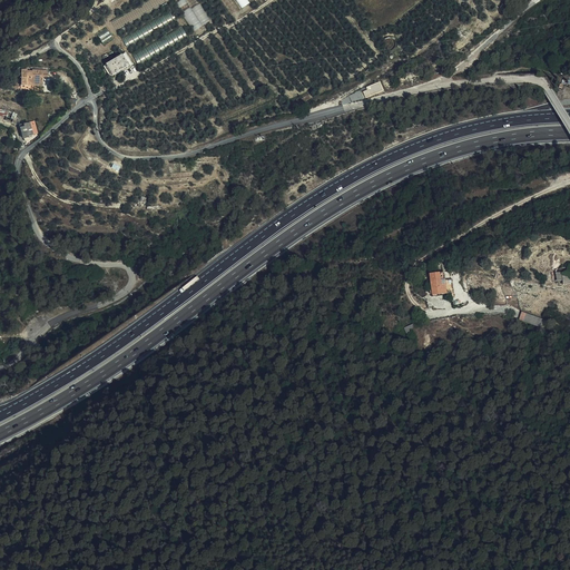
[(117,59),(111,61),(117,72),(121,70),(120,69),(124,67),(125,68),(131,64),(126,53),(121,56),(119,53),(115,56),(117,59)]
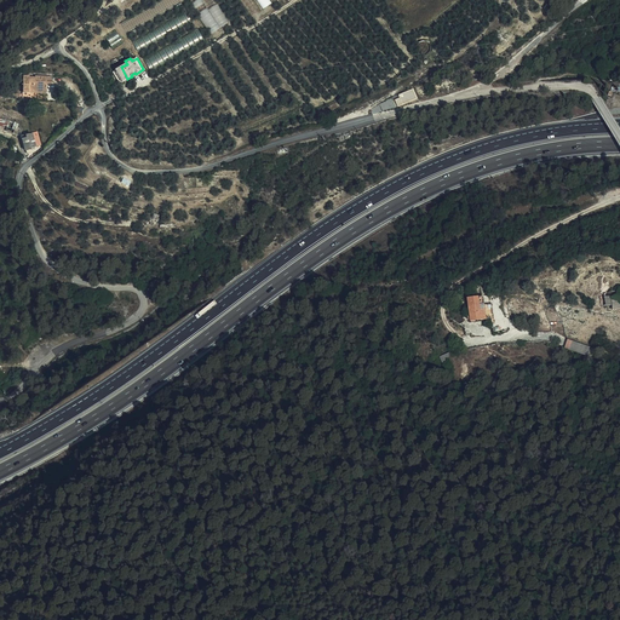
[(23,76),(22,93),(46,95),(46,84),(51,84),(51,76),(35,76),(35,79),(29,79),(29,76),(23,76)]
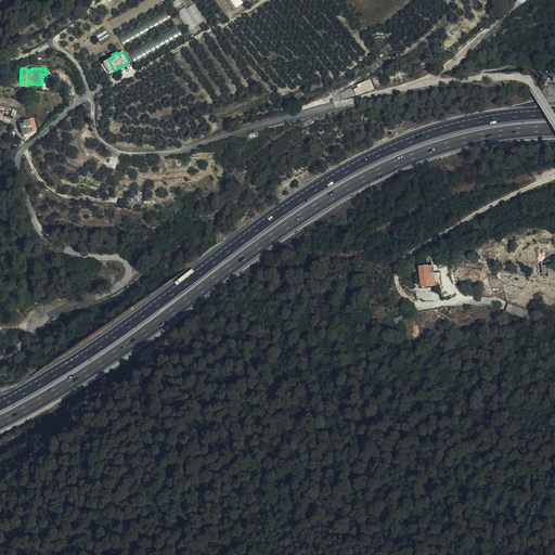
[(373,89),(369,80),(356,86),(357,88),(360,94),(373,89)]
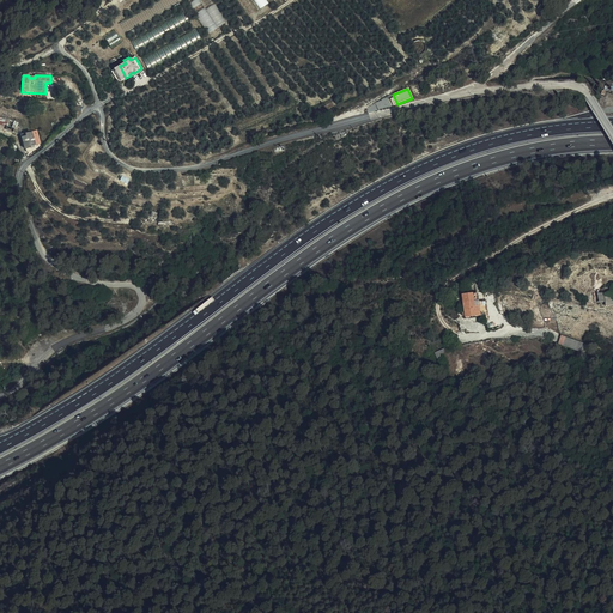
[(0,127),(13,132),(14,128),(7,126),(8,120),(0,116),(0,127)]
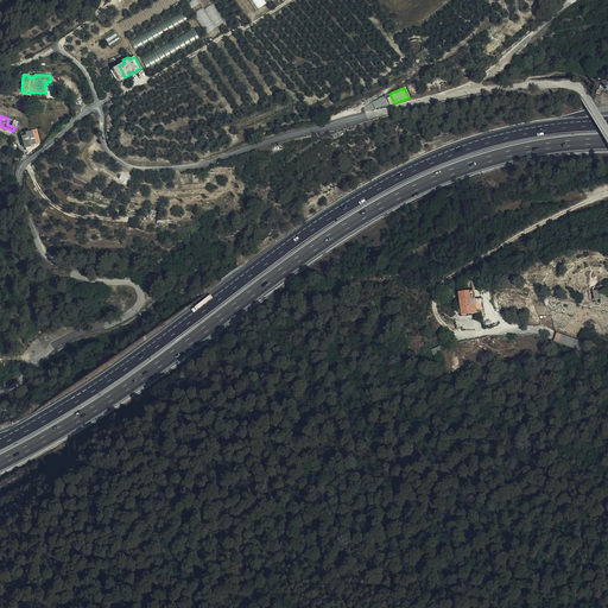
[(14,127),(13,131),(20,134),(21,131),(18,130),(20,126),(17,125),(18,122),(8,119),(7,125),(14,127)]
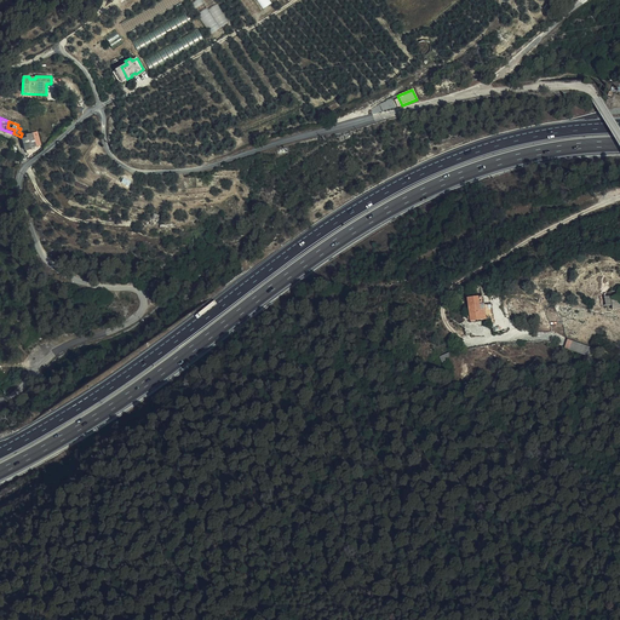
[(41,144),(38,132),(27,136),(26,135),(21,136),(24,150),(29,149),(29,148),(41,144)]
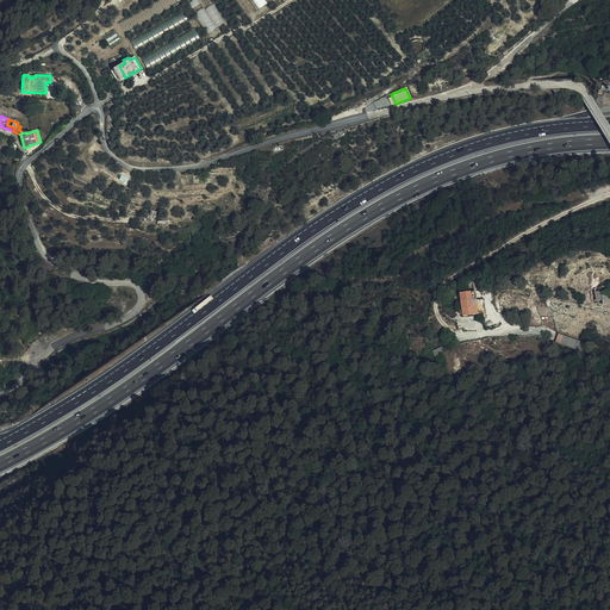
[(584,288),(585,302),(595,302),(596,306),(607,304),(607,299),(609,299),(608,292),(608,286),(584,288)]
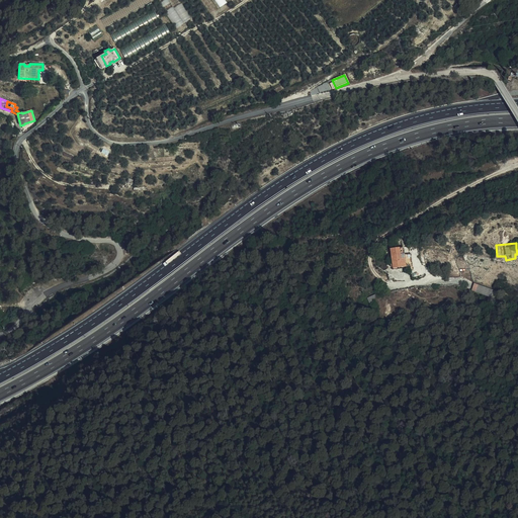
[(391,268),(403,266),(399,248),(386,250),(391,268)]
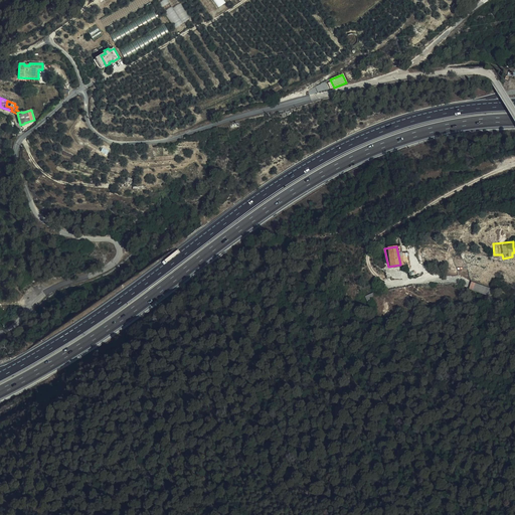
[(490,296),(493,288),(472,282),(469,290),(490,296)]
